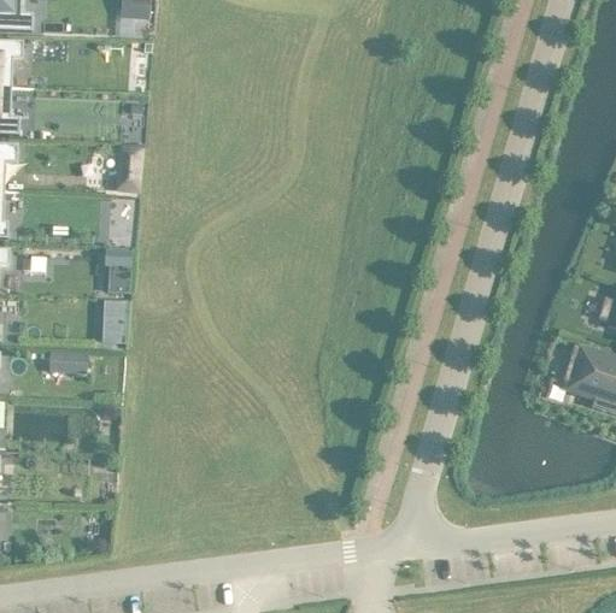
[(0,28),(30,30),(31,13),(22,13),(22,0),(0,0),(0,28)]
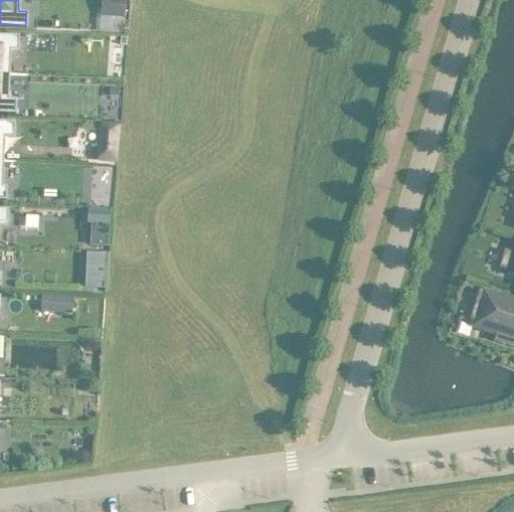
[(103,0),(103,14),(124,15),(125,0),(103,0)]
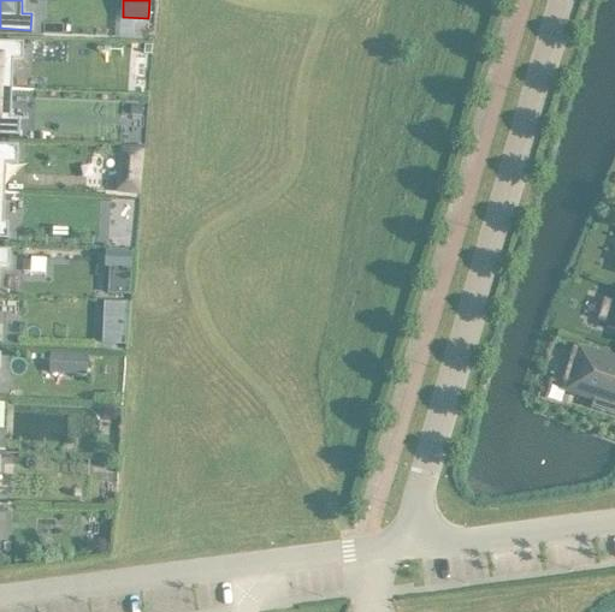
[(0,85),(10,87),(11,58),(21,58),(22,41),(0,40),(0,85)]
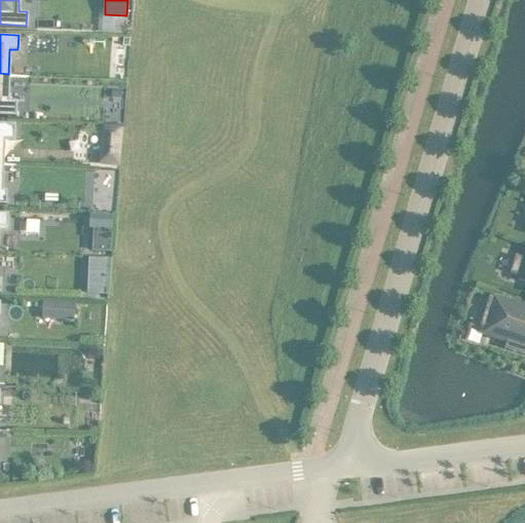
[(7,100),(8,74),(0,73),(0,113),(15,114),(15,100),(7,100)]
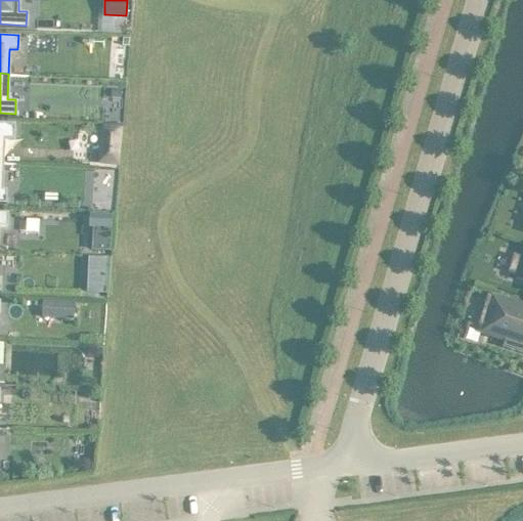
[(0,162),(2,163),(3,136),(12,137),(13,123),(0,122),(0,162)]
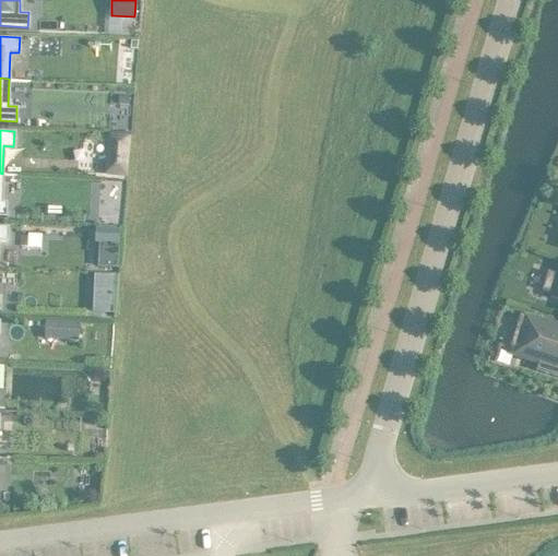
[(107,131),(106,145),(128,146),(129,133),(107,131)]
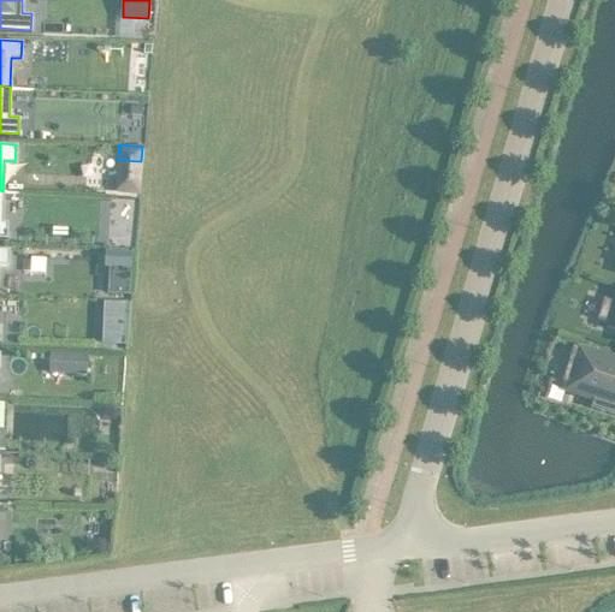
[(105,249),(105,266),(108,266),(107,291),(129,291),(130,250),(105,249)]
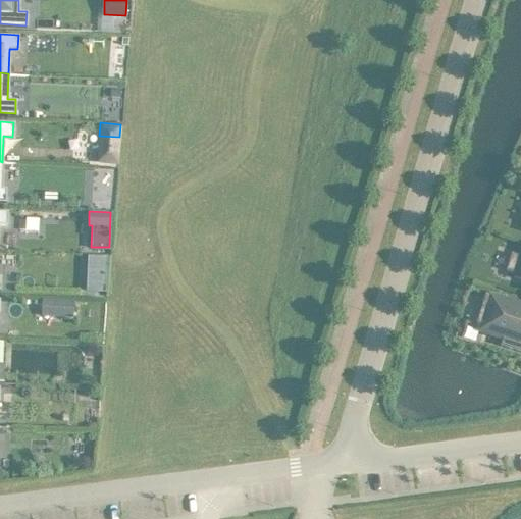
[(520,252),(520,255),(511,252),(506,269),(515,272),(514,275),(520,277),(520,252)]
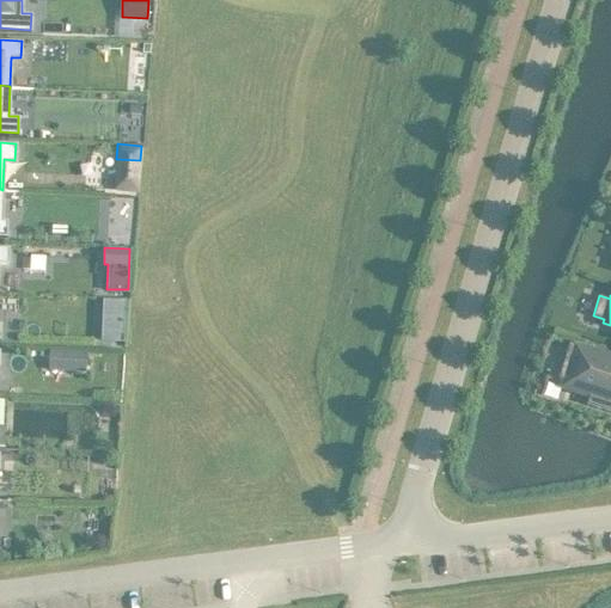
[(102,324),(102,339),(122,339),(123,324),(102,324)]
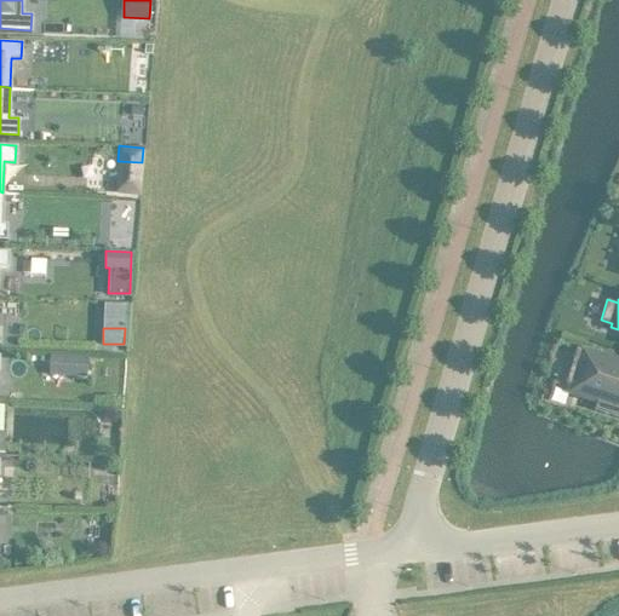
[(566,381),(599,392),(594,408),(618,415),(618,360),(577,346),(566,381)]
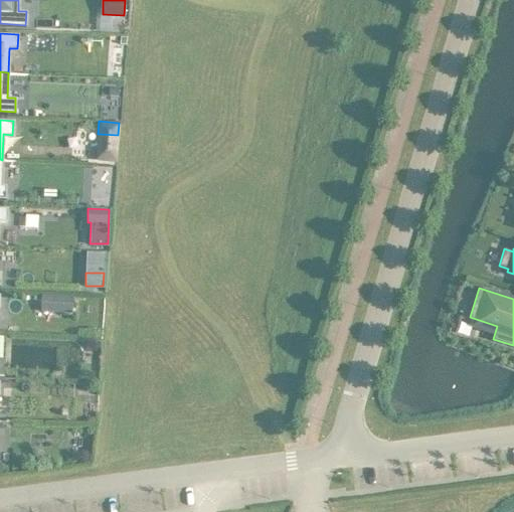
[(60,294),(60,312),(71,312),(71,294),(60,294)]
